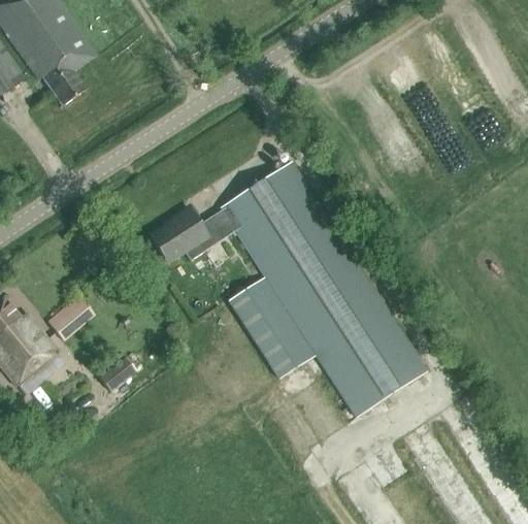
[(73,69),(97,53),(60,0),(0,0),(0,25),(37,78),(41,75),(62,104),(87,88),(73,69)]
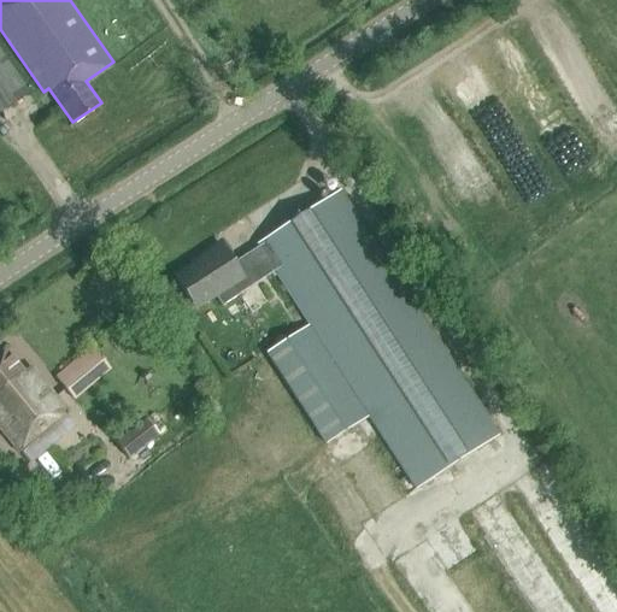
[(0,110),(29,90),(0,47),(0,110)]
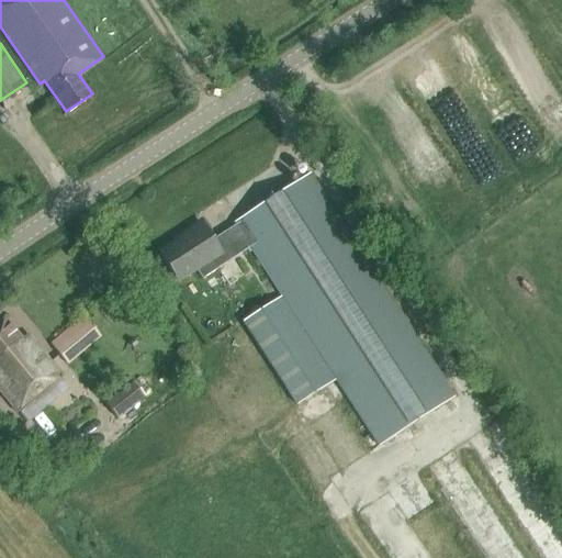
[(296,402),(335,377),(363,422),(378,443),(453,393),(411,327),(308,170),(234,220),(235,222),(212,237),(201,219),(181,232),(182,234),(159,249),(177,279),(197,266),(202,275),(217,265),(249,244),(281,293),(243,319),(296,402)]
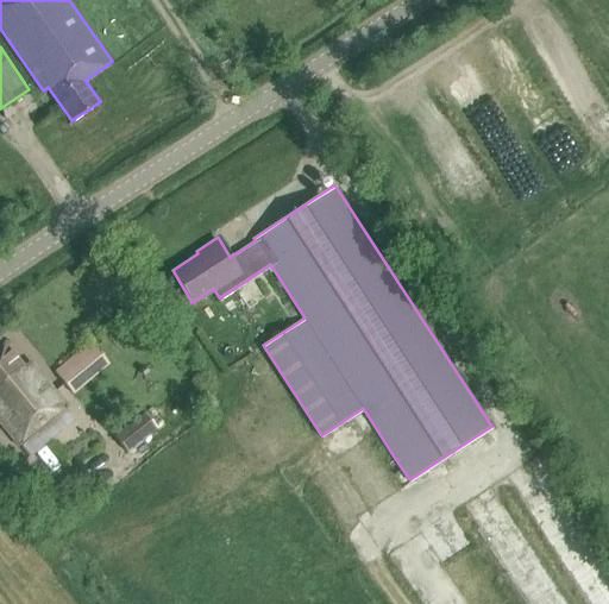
[(54,370),(73,392),(108,363),(89,339),(54,370)]
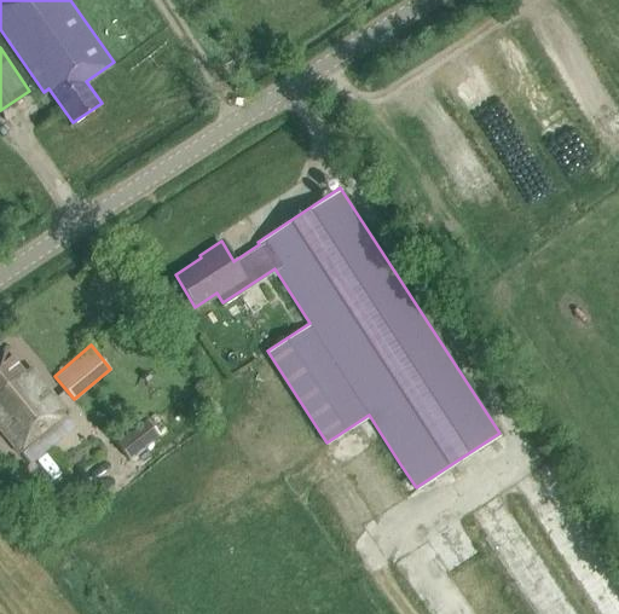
[(0,428),(18,451),(68,411),(30,364),(23,370),(5,347),(0,351),(0,428)]
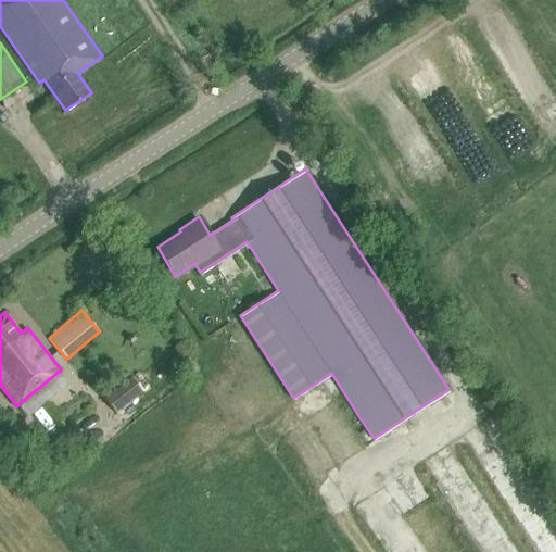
[(115,411),(142,389),(130,374),(103,396),(115,411)]
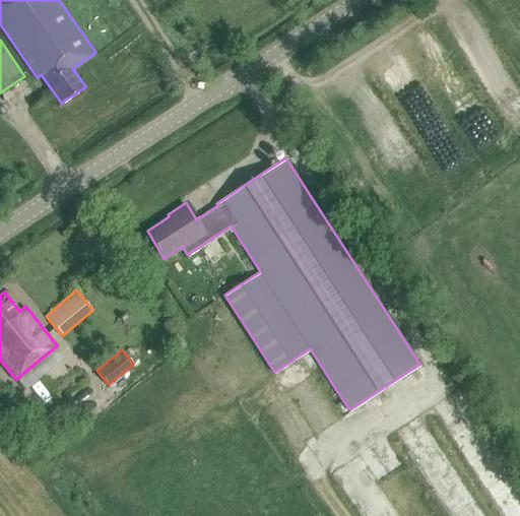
[(102,404),(118,393),(113,385),(96,396),(102,404)]
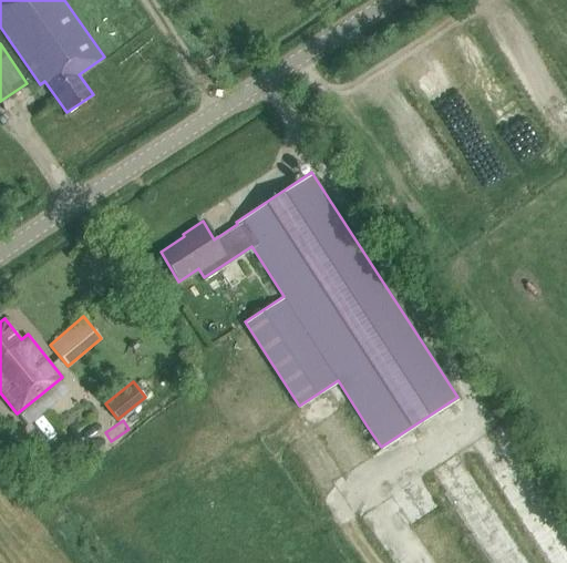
All buildings are outlined.
